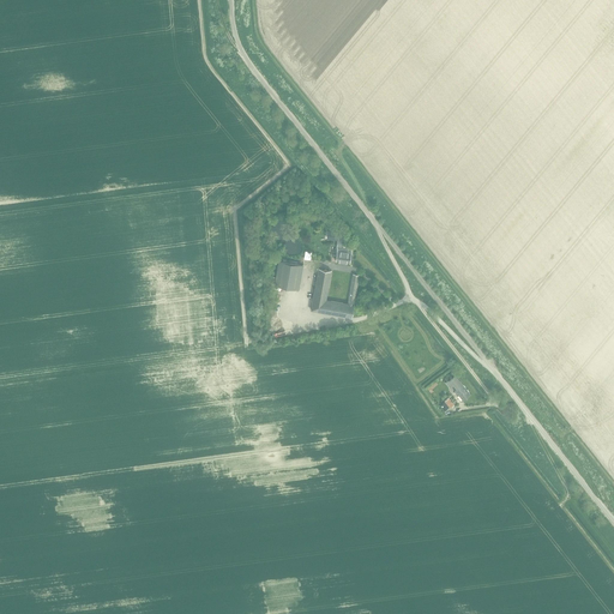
[(329,232),(327,239),(337,240),(336,254),(337,254),(336,260),(350,263),(351,257),(350,257),(351,250),(345,248),(347,245),(342,245),(343,240),(344,233),(329,232)]
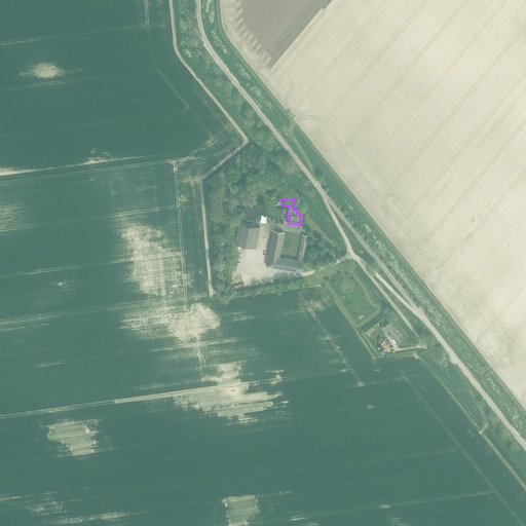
[(259,227),(238,223),(234,243),(255,247),(259,227)]
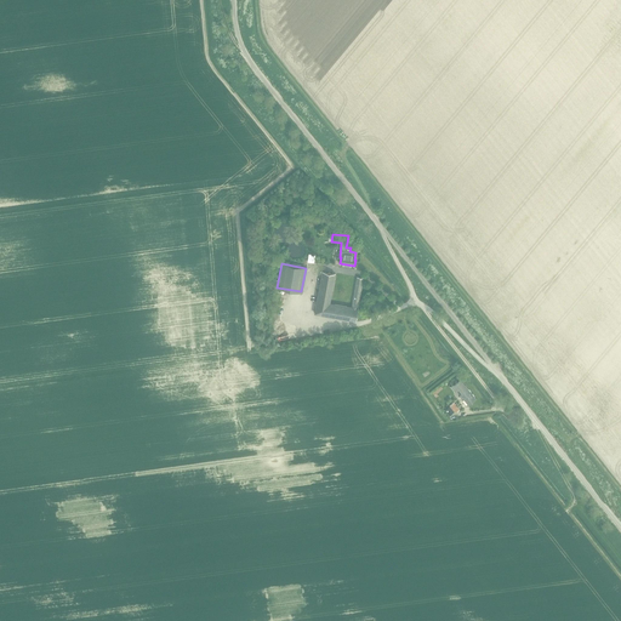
[(335,273),(323,272),(314,313),(354,320),(363,278),(357,278),(352,307),(329,302),(335,273)]
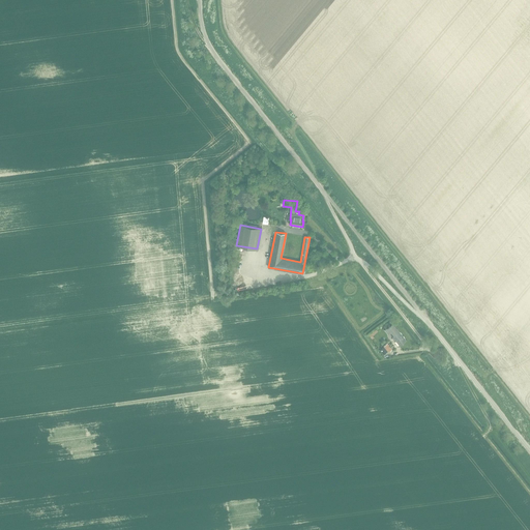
[(406,340),(399,331),(392,323),(384,330),(388,334),(391,332),(393,335),(392,336),(400,345),(406,340)]
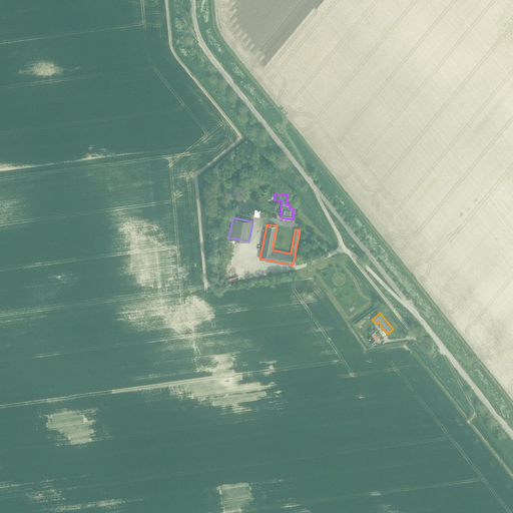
[(364,319),(357,325),(360,329),(362,327),(361,325),(366,321),(364,319)]
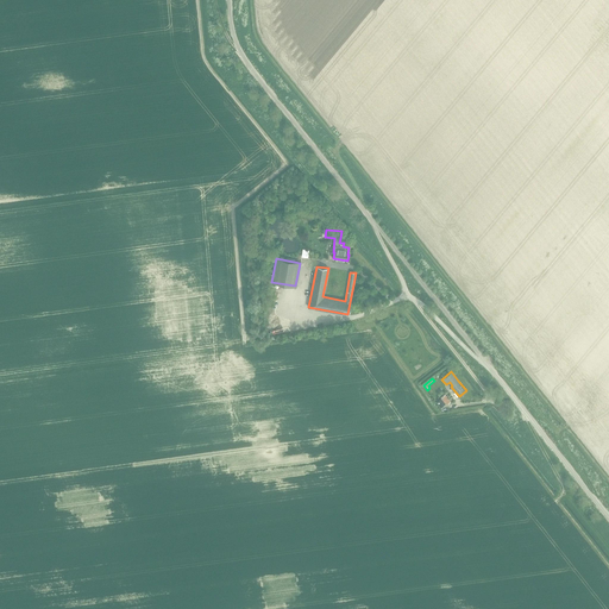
[(451,403),(450,402),(450,401),(445,395),(440,397),(441,399),(435,402),(440,407),(445,403),(446,405),(447,403),(449,406),(451,403)]
